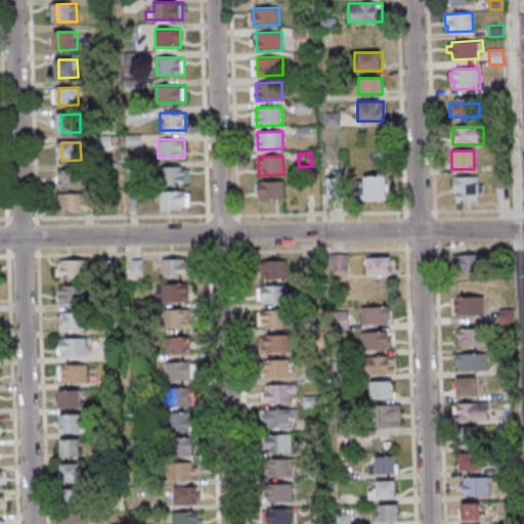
[(165,167),(165,185),(186,185),(186,167),(165,167)]
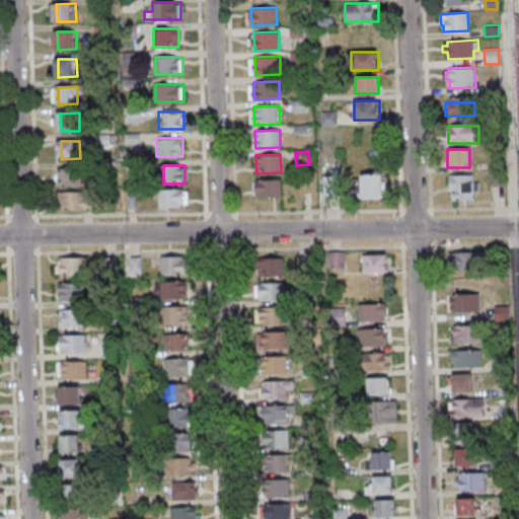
[(62,168),(80,168),(81,186),(62,186),(62,168)]
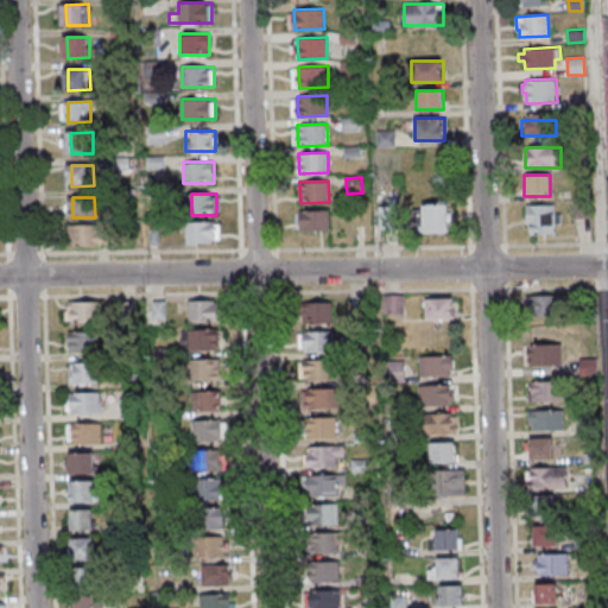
[(572,200),(574,217),(591,216),(590,198),(572,200)]
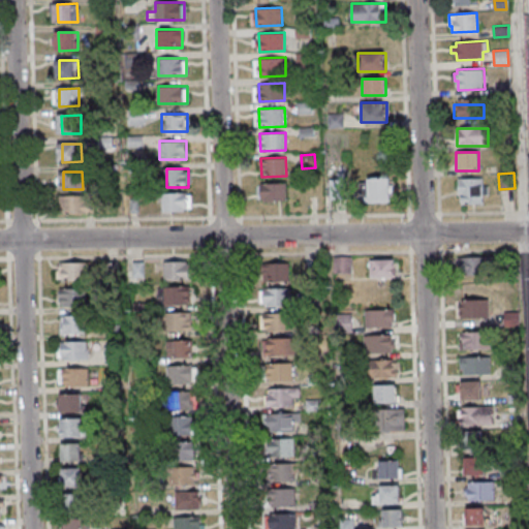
[(458,178),(459,195),(461,195),(461,204),(484,204),(483,195),(489,195),(489,186),(483,186),(483,178),(458,178)]
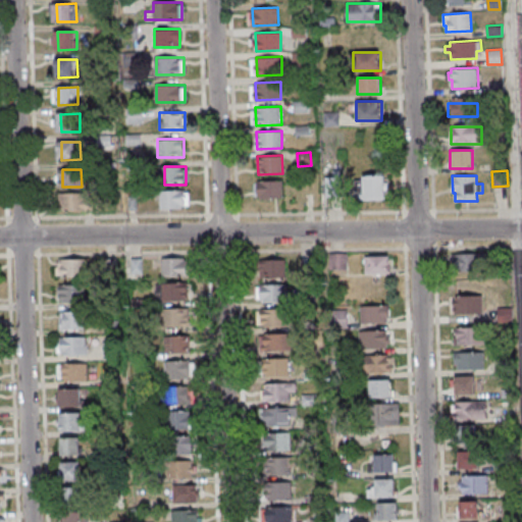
[(362,176),(362,201),(384,201),(384,176),(362,176)]
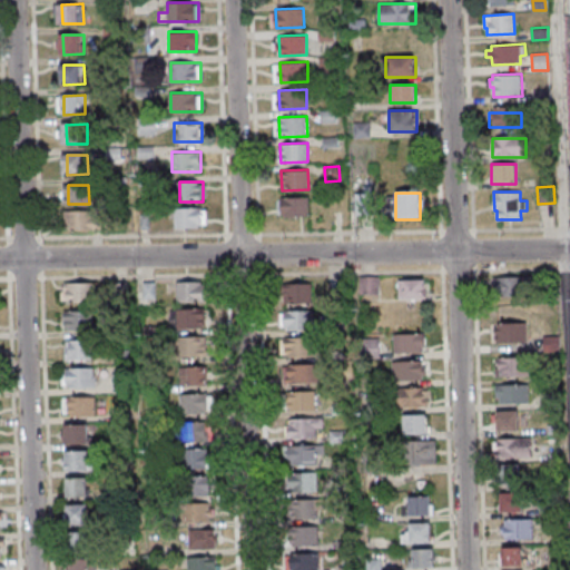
[(282,197),(308,196),(310,215),(282,216),(282,197)]
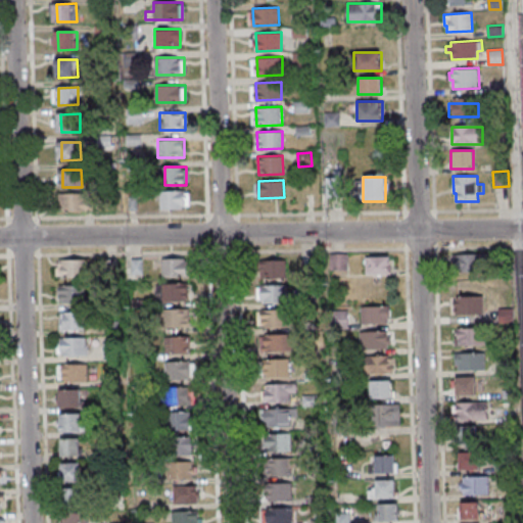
[(188,208),(188,191),(159,191),(159,208),(188,208)]
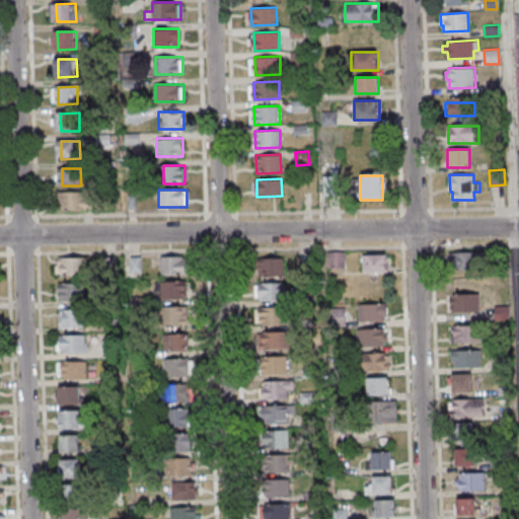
[(66,193),(85,192),(85,210),(66,210),(66,193)]
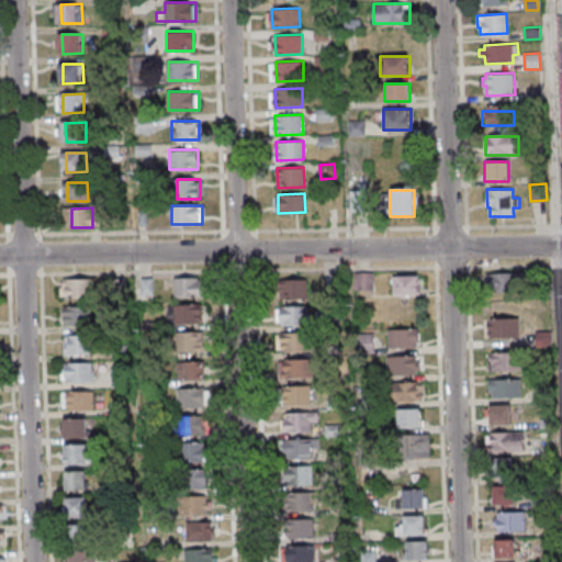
[(486,273),(486,292),(525,292),(525,273),(486,273)]
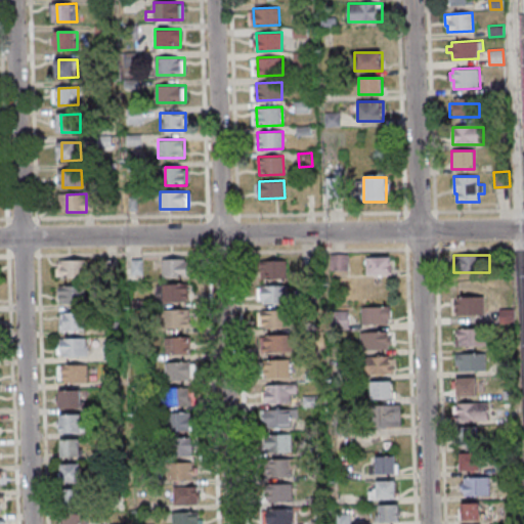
[(348,270),(348,256),(336,256),(336,270),(348,270)]
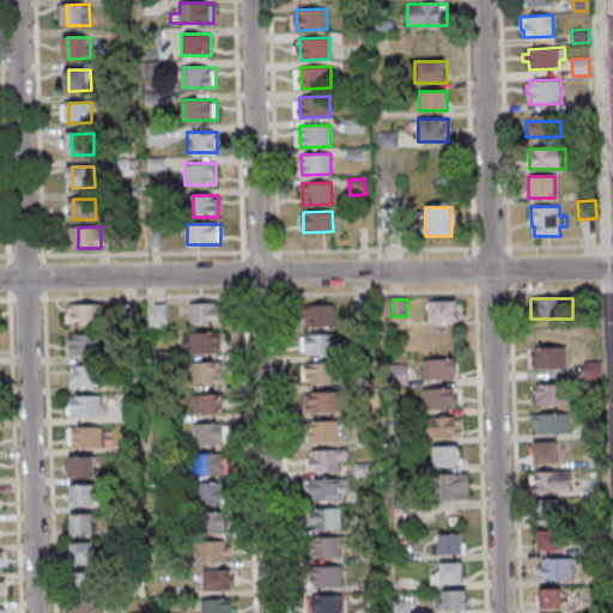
[(457,322),(457,301),(428,301),(428,322),(457,322)]
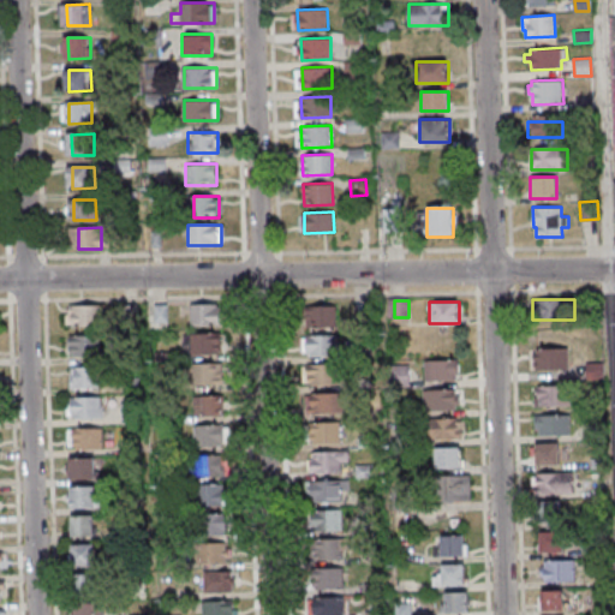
[(221,304),(191,304),(191,326),(221,326),(221,304)]
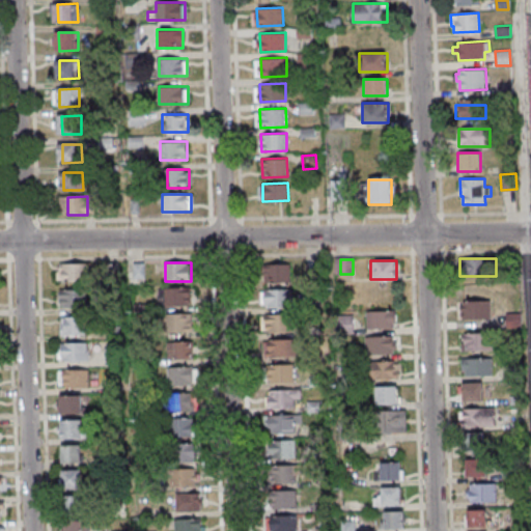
[(90,281),(90,263),(58,263),(58,281),(90,281)]
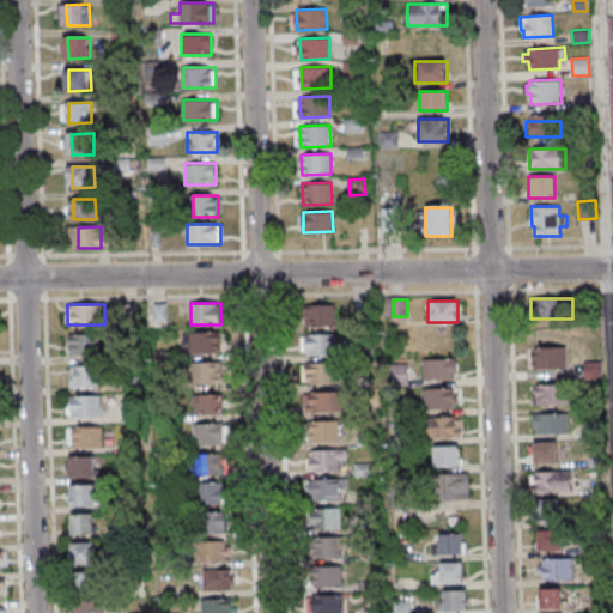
[(310,307),(340,305),(340,326),(313,327),(313,323),(310,323),(310,307)]
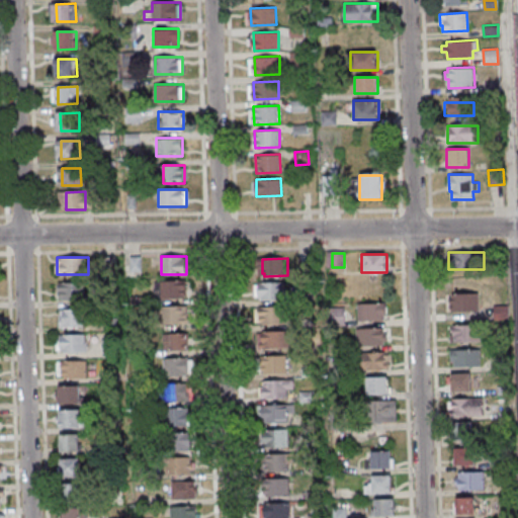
[(155,281),(155,298),(186,298),(186,281),(155,281)]
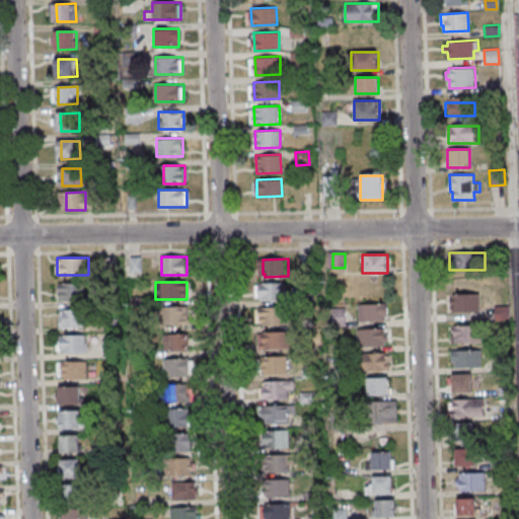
[(85,300),(85,283),(59,283),(59,300),(85,300)]
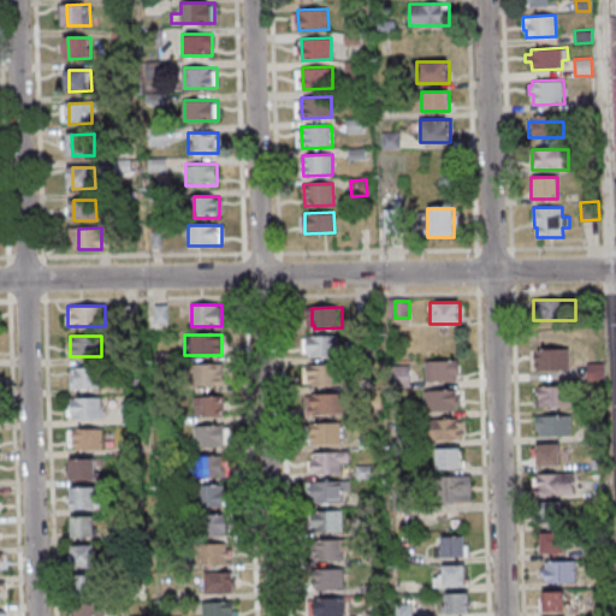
[(313,337),(343,336),(343,357),(315,357),(315,355),(313,355),(313,337)]
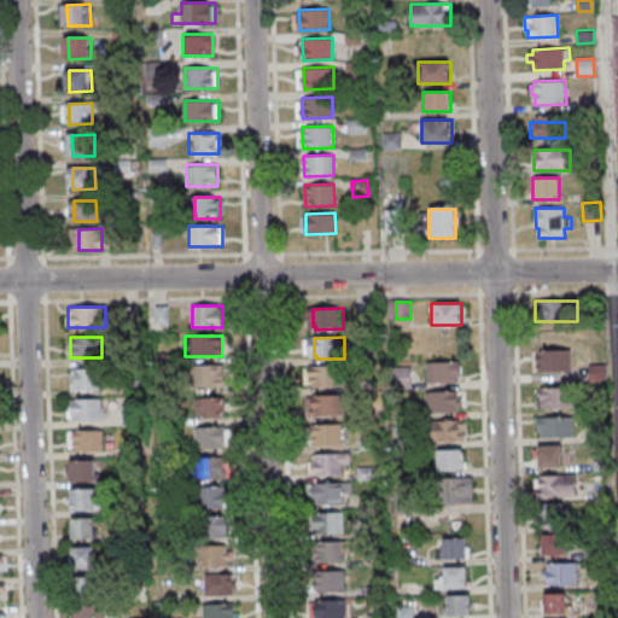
[(570,373),(570,350),(536,350),(536,373),(570,373)]
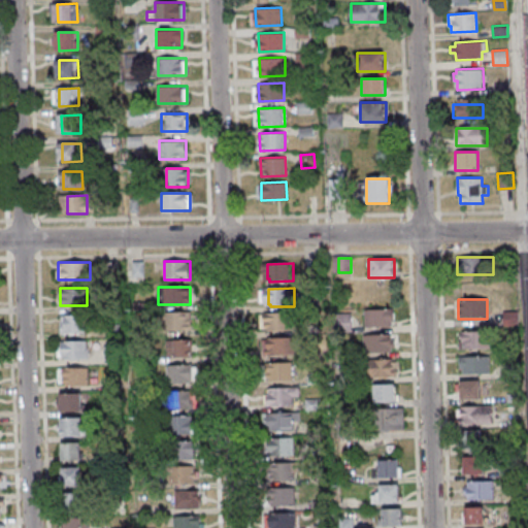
[(365,309),(365,327),(393,327),(393,309),(365,309)]
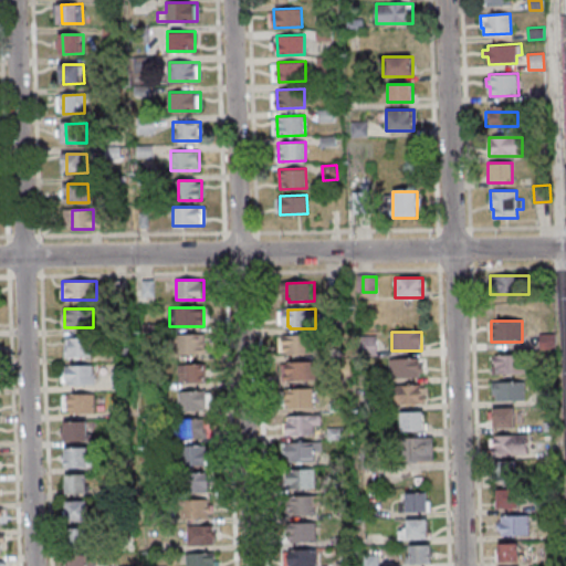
[(173,354),(206,354),(206,334),(173,334),(173,354)]
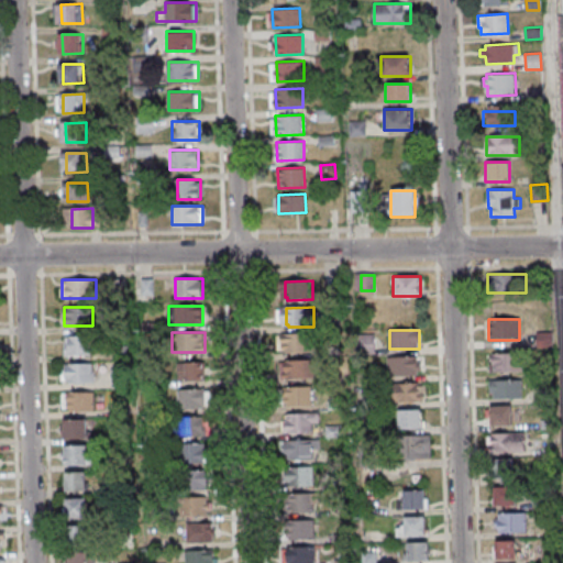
[(286,334),(315,334),(315,353),(289,353),(289,351),(287,351),(286,334)]
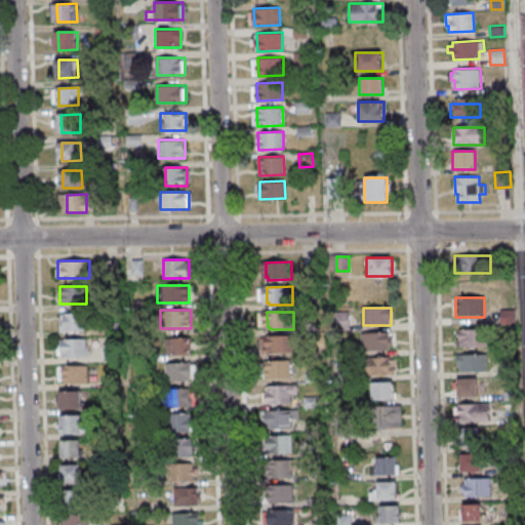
[(515,323),(515,312),(500,312),(501,323),(515,323)]
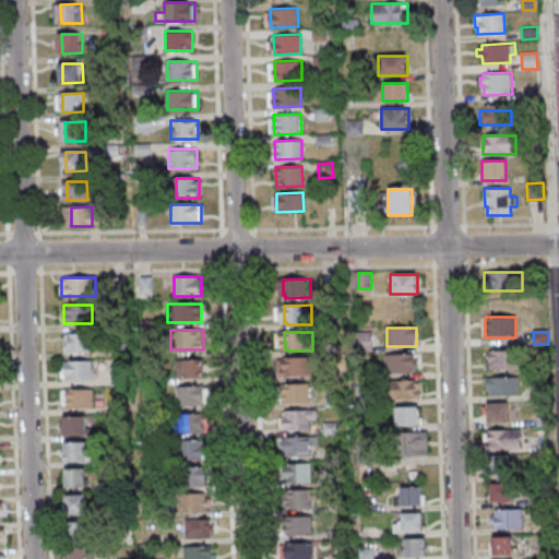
[(63,333),(63,353),(92,353),(92,333),(63,333)]
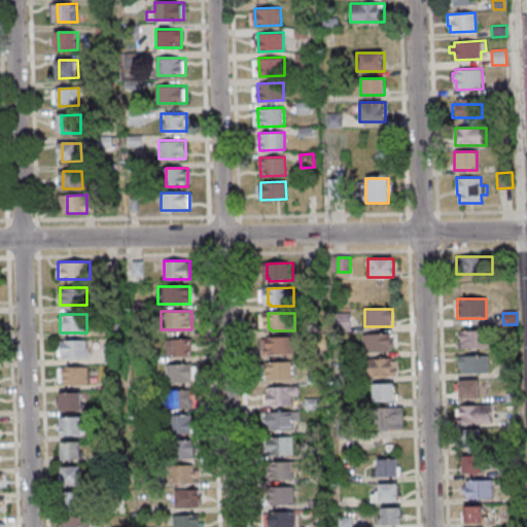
[(457,349),(488,349),(488,331),(457,331),(457,349)]
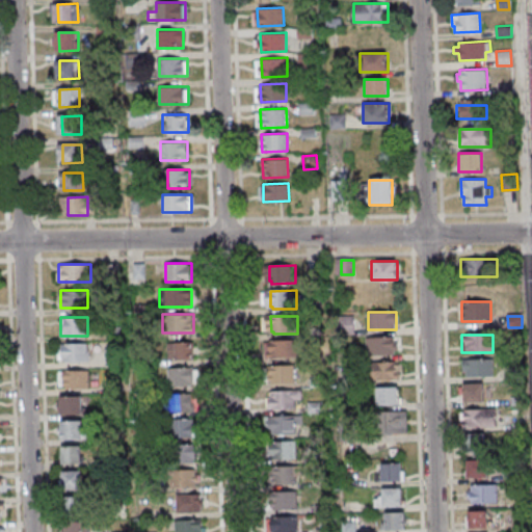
[(367,355),(399,355),(399,338),(367,338),(367,355)]
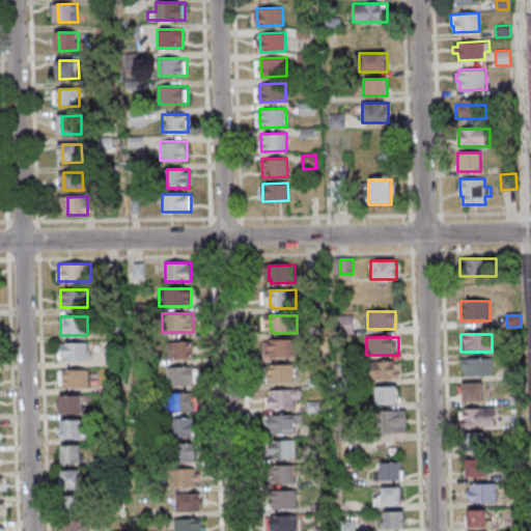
[(273,340),(300,339),(300,357),(276,358),(276,355),(274,355),(273,340)]
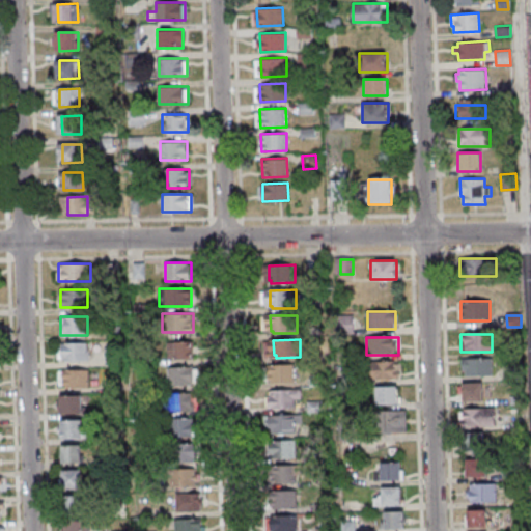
[(168,341),(168,359),(194,359),(194,341),(168,341)]
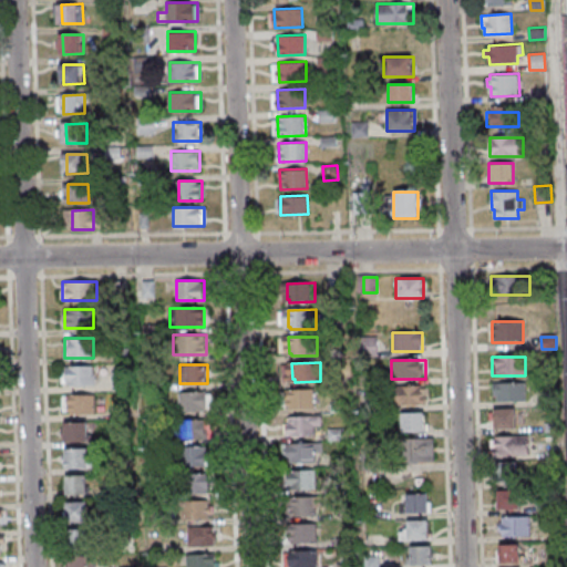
[(94,366),(63,366),(63,384),(94,384),(94,366)]
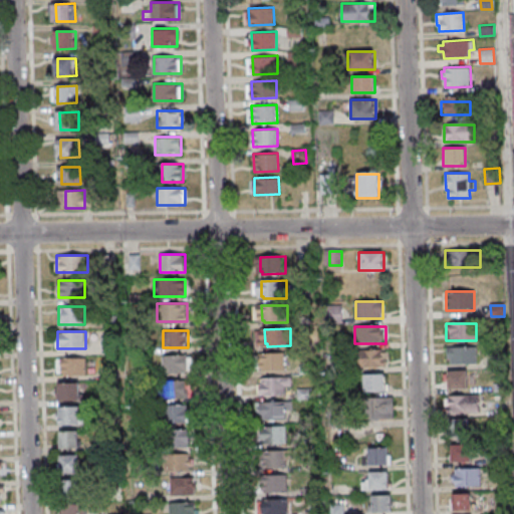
[(477,347),(447,347),(447,365),(477,365),(477,347)]
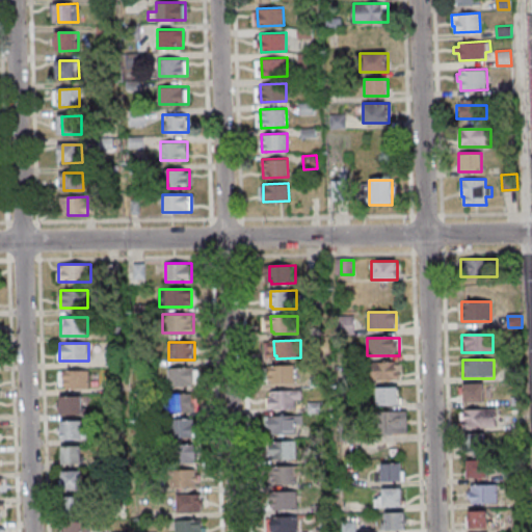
[(401,380),(401,363),(368,363),(368,380),(401,380)]
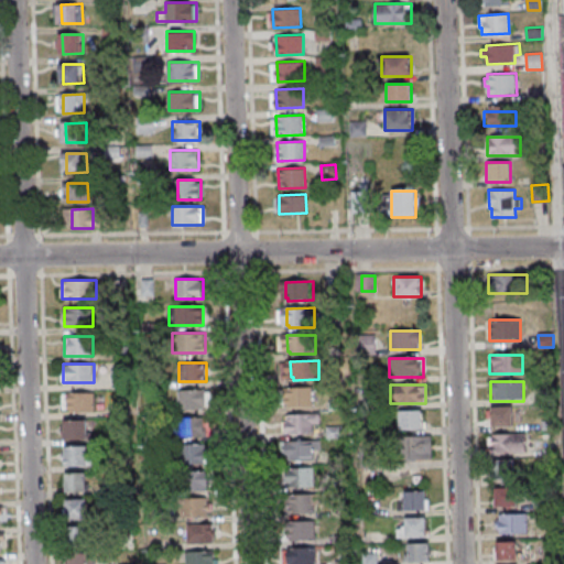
[(289,389),(316,388),(317,407),(292,408),(292,404),(289,404),(289,389)]
